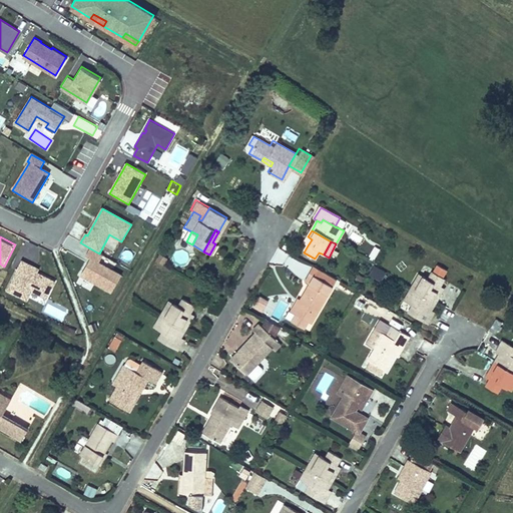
[(374,245),(368,258),(374,261),(380,248),(374,245)]
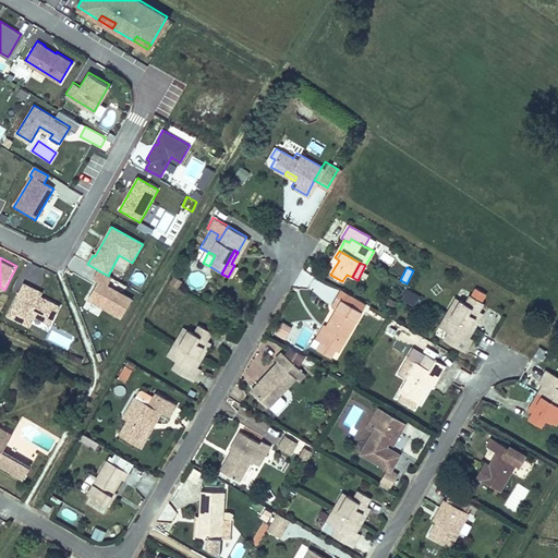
[(132,300),(108,287),(112,278),(108,276),(98,270),(94,279),(99,282),(88,300),(122,318),(132,300)]
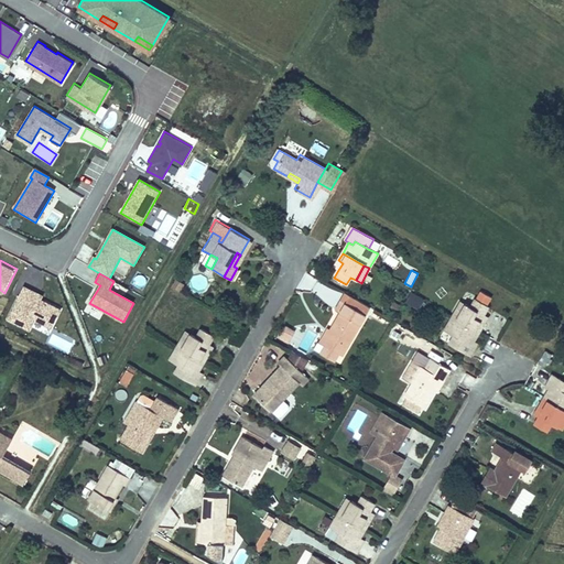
[(53,326),(62,308),(45,300),(44,303),(41,301),(44,294),(25,285),(10,317),(31,328),(36,317),(53,326)]
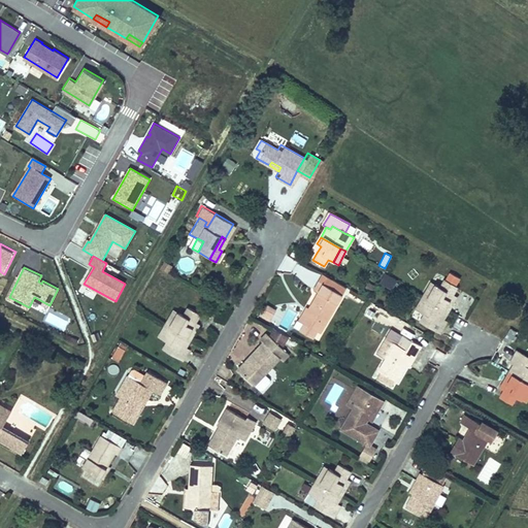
[(450,271),(447,277),(458,284),(461,277),(450,271)]
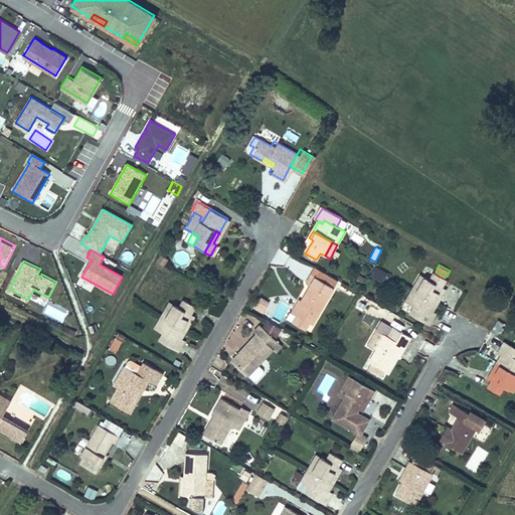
[(382,283),(388,273),(376,266),(370,276),(382,283)]
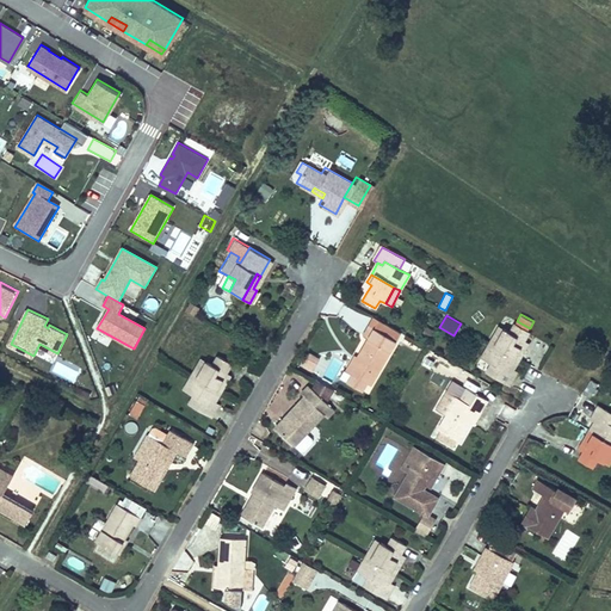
[(491,346),(519,362),(519,360),(524,352),(520,350),(525,341),(530,332),(517,325),(512,333),(506,331),(498,346),(492,344),(491,346)]
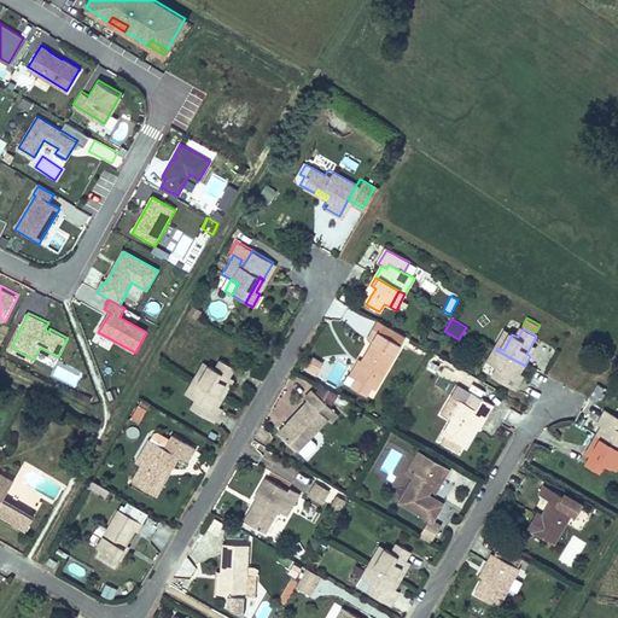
[(362,365),(354,379),(356,382),(369,389),(375,391),(401,347),(371,330),(366,339),(374,343),(362,365)]
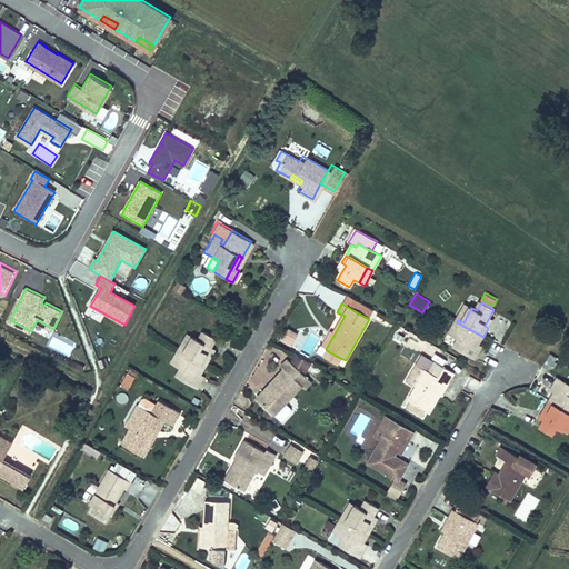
[(471,308),(467,305),(458,320),(463,322),(471,308)]
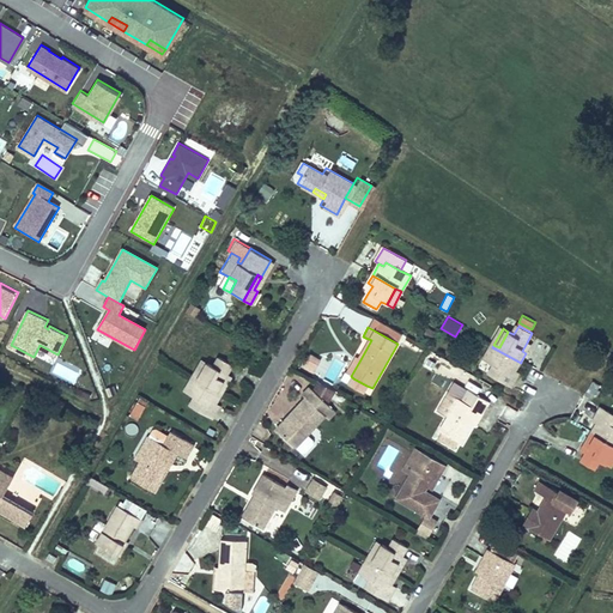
[(515,371),(521,363),(492,347),(484,360),(495,366),(490,374),(514,388),(521,375),(515,371)]
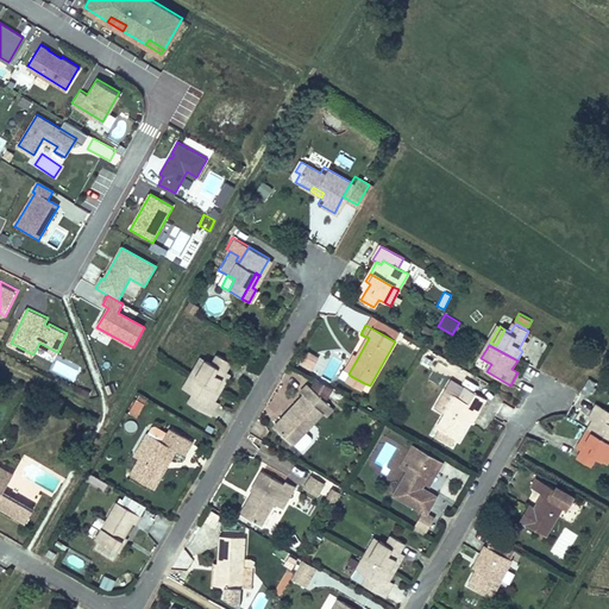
[(433,366),(437,353),(426,351),(422,364),(433,366)]
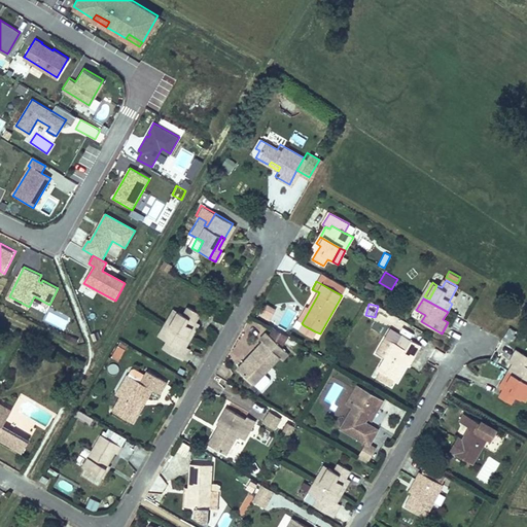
[(275,311),(267,306),(260,317),(269,322),(275,311)]
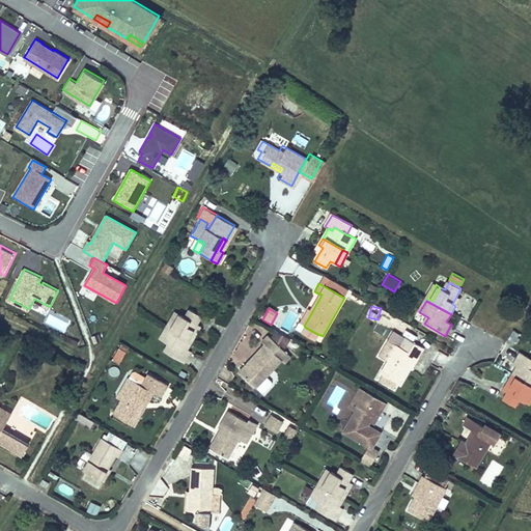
[(166,327),(159,340),(168,345),(180,353),(183,348),(188,352),(198,334),(193,331),(197,325),(201,317),(189,310),(185,317),(180,315),(171,330),(166,327)]
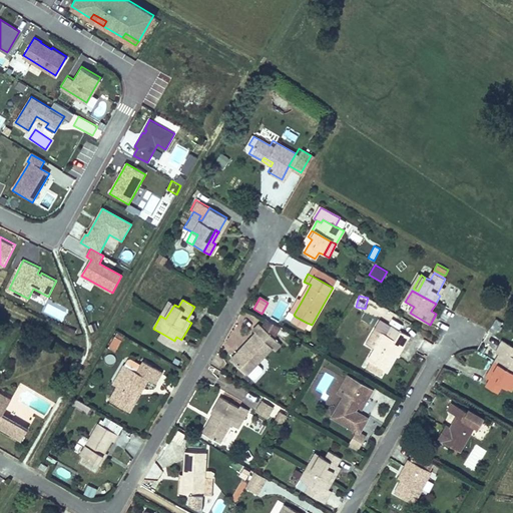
[(290,313),(294,315),(301,303),(297,300),(290,313)]
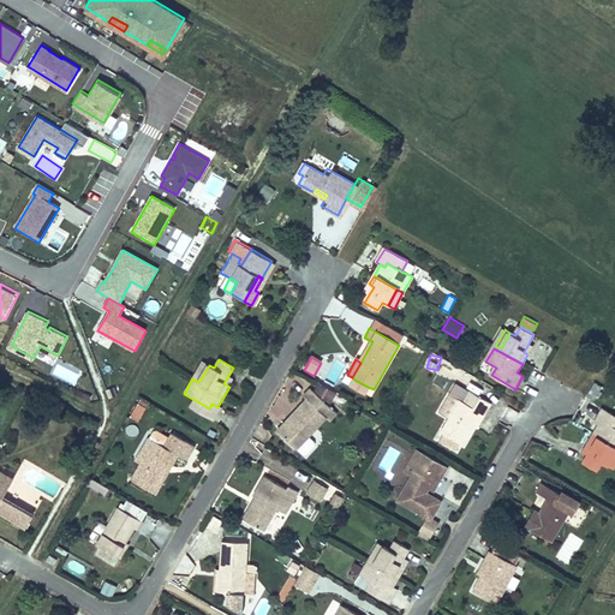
[(327,377),(334,382),(345,366),(338,360),(327,377)]
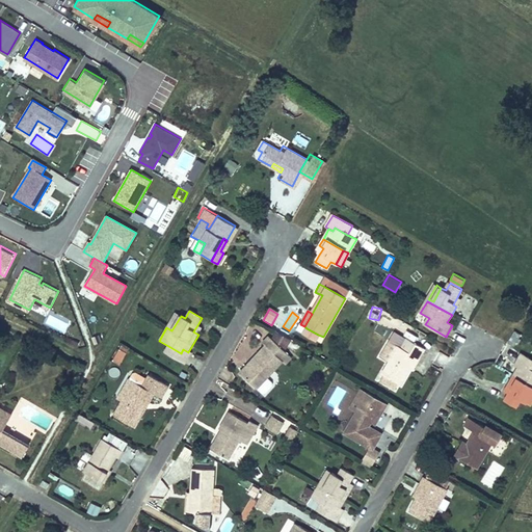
[(181,316),(176,313),(166,327),(171,330),(181,316)]
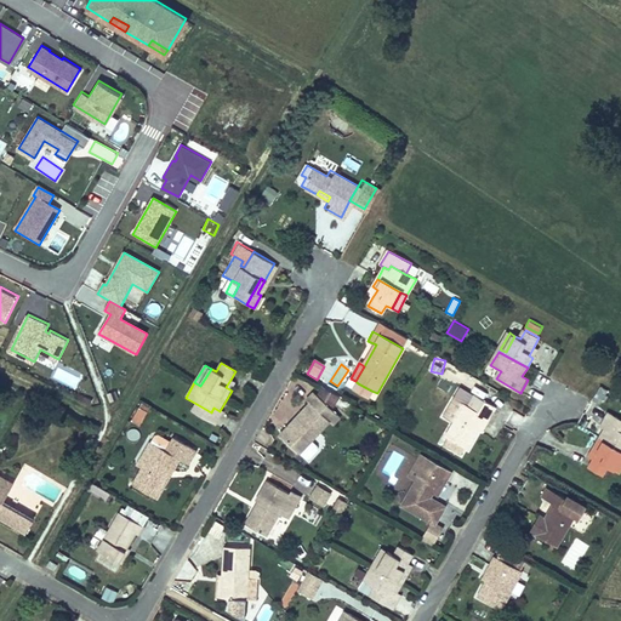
[(226,387),(232,391),(235,383),(231,380),(226,387)]
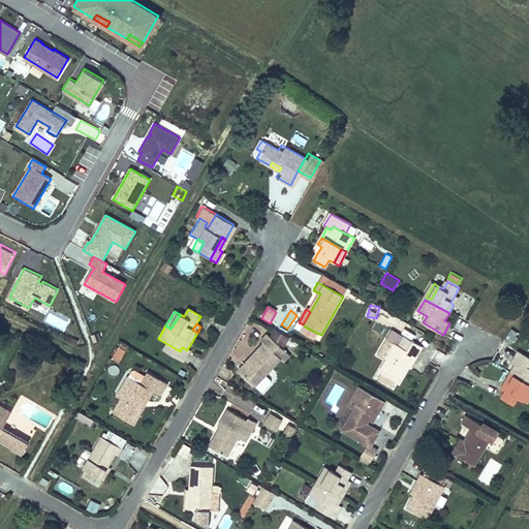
[(312,339),(316,333),(305,327),(301,333),(312,339)]
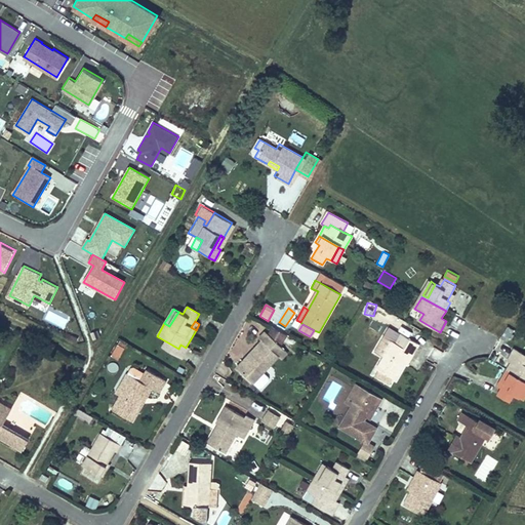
[(245,365),(242,362),(236,368),(253,384),(264,372),(279,357),(282,360),(288,353),(266,332),(259,338),(263,340),(245,359),(248,362),(245,365)]
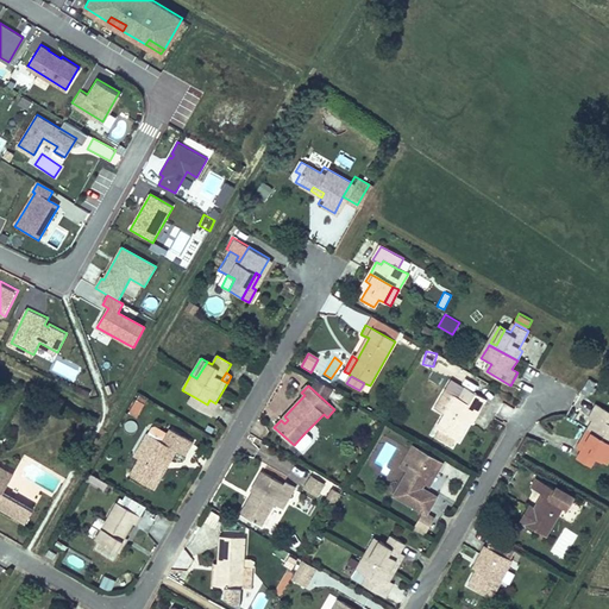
[(476,409),(479,412),(485,400),(464,388),(459,397),(446,390),(435,409),(445,415),(437,429),(457,441),(468,424),(476,409)]
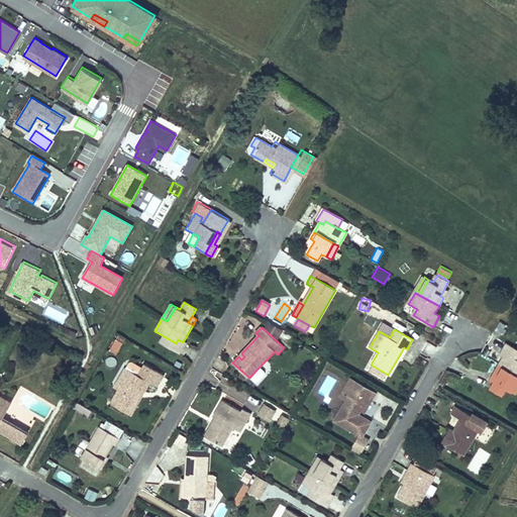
[(187,344),(183,342),(178,339),(176,343),(164,336),(160,342),(181,354),(187,344)]
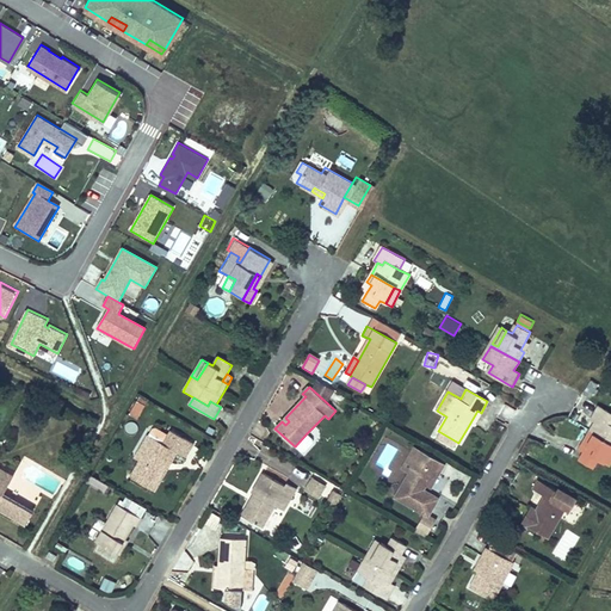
[(129,415),(137,420),(146,406),(136,401),(129,415)]
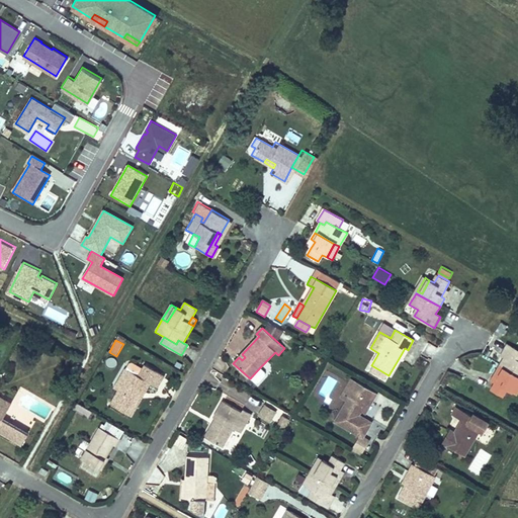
[(499,354),(503,356),(504,355),(506,357),(508,354),(511,356),(512,354),(517,358),(517,348),(506,341),(499,354)]
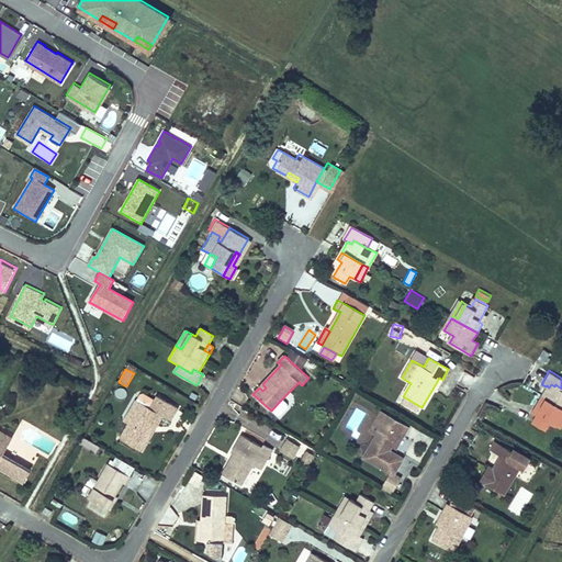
[(431,391),(435,393),(442,380),(439,378),(431,391)]
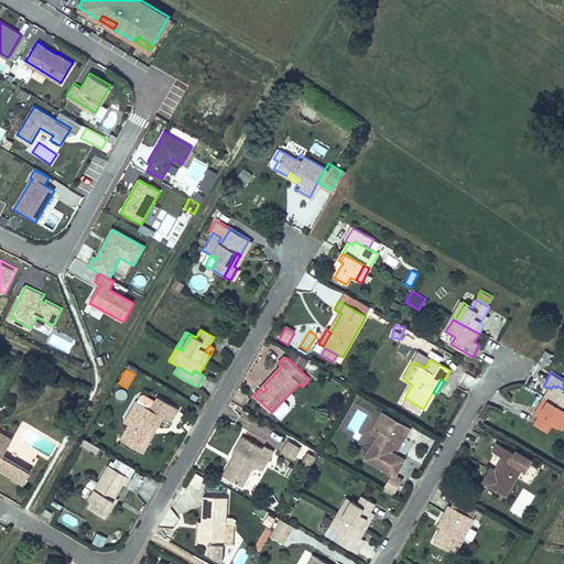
[(563,390),(557,386),(556,388),(553,386),(551,389),(549,387),(548,388),(537,407),(541,409),(538,413),(533,421),(546,427),(551,420),(556,423),(563,409),(563,390)]
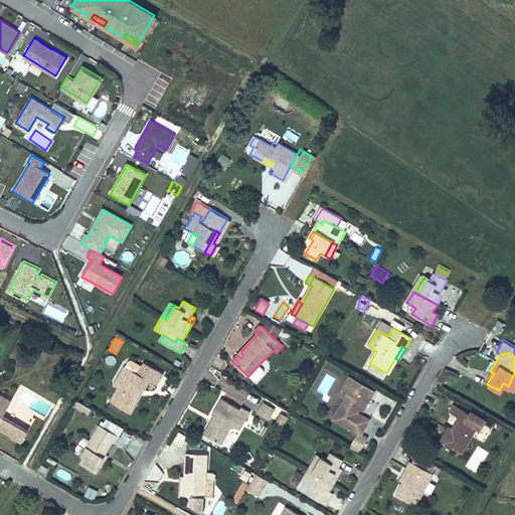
[(143,367),(134,362),(129,370),(138,375),(143,367)]
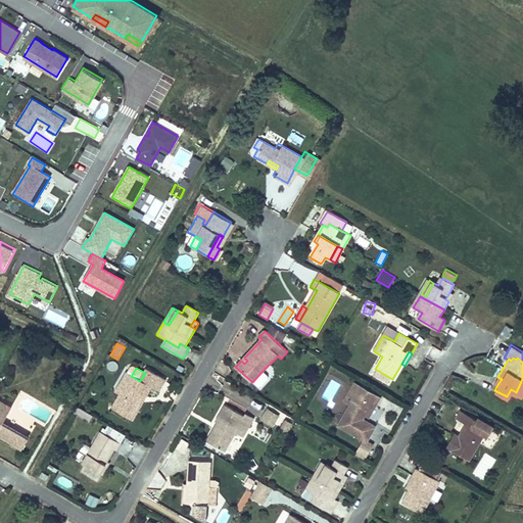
[(140,381),(131,376),(121,395),(112,411),(132,421),(142,403),(139,402),(143,395),(145,397),(151,387),(159,391),(165,380),(146,370),(145,373),(140,381)]
